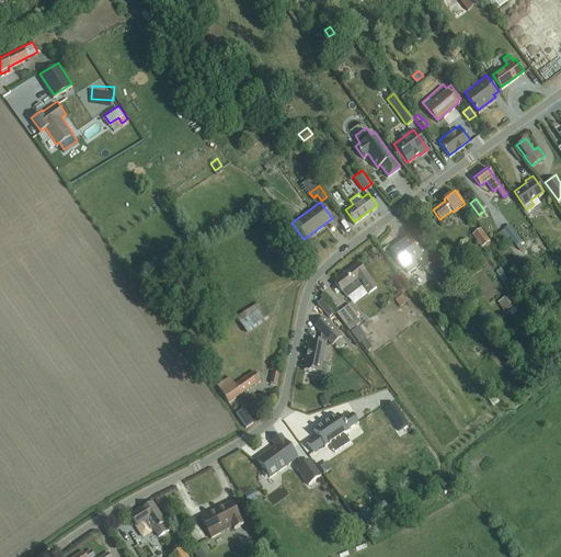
[(510,223),(504,227),(502,229),(506,236),(508,234),(521,249),(526,245),(510,223)]
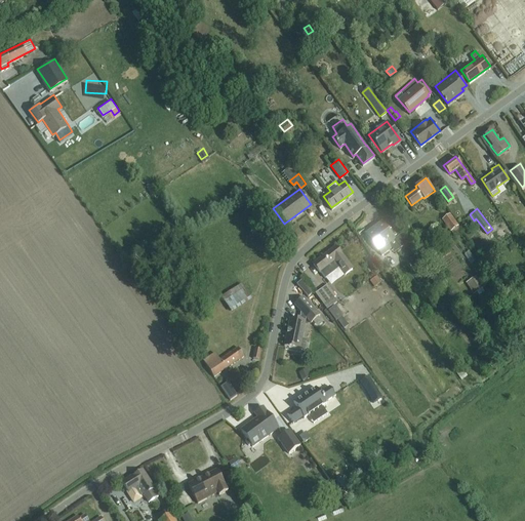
[(449,212),(442,217),(453,233),(459,228),(449,212)]
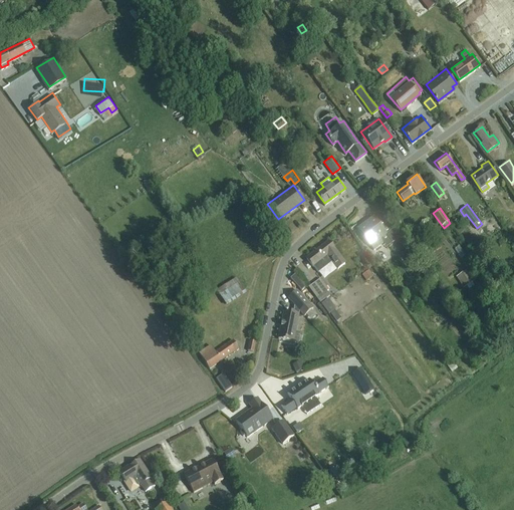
[(375,216),(357,228),(368,245),(370,244),(373,248),(383,241),(381,237),(387,234),(393,242),(398,238),(392,228),(387,232),(375,216)]
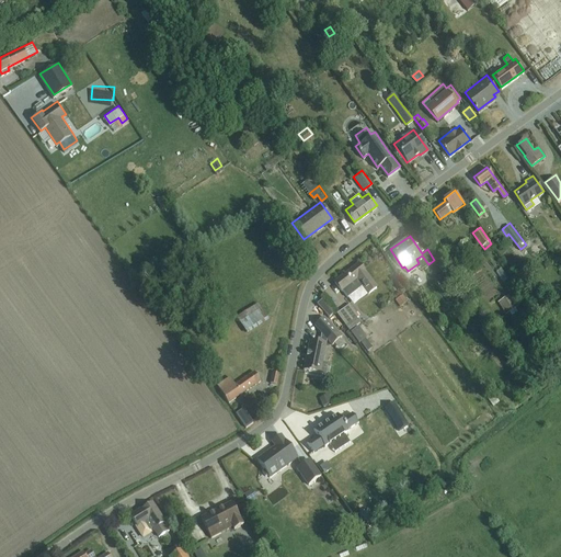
[(359,262),(335,280),(342,288),(348,296),(364,285),(369,292),(377,286),(359,262)]
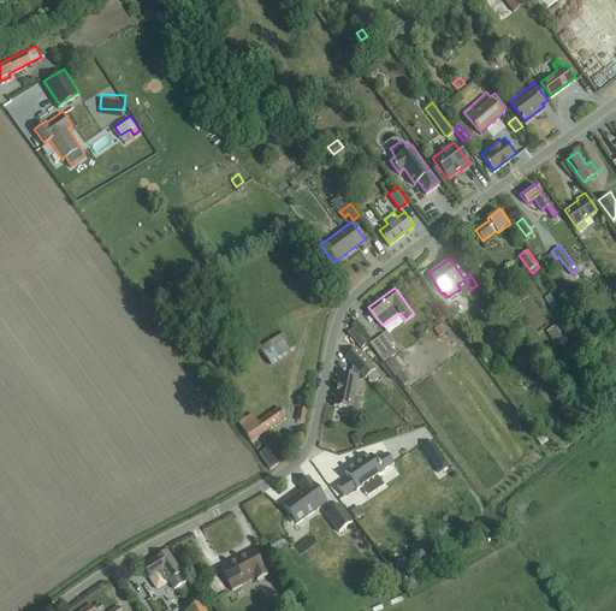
[(485,297),(480,301),(489,312),(493,308),(485,297)]
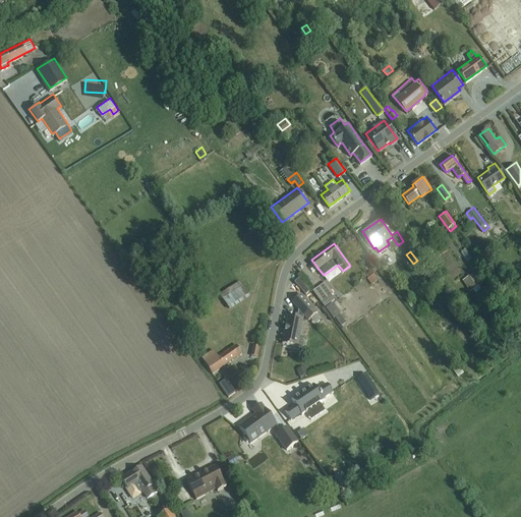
[(366,276),(371,282),(379,278),(373,271),(366,276)]
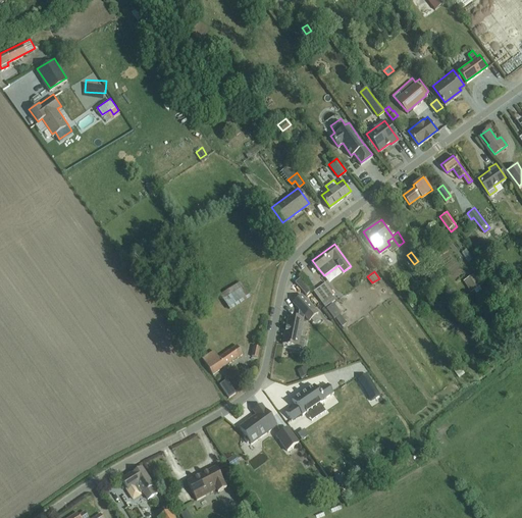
[(476,271),(463,279),(470,291),(483,282),(476,271)]
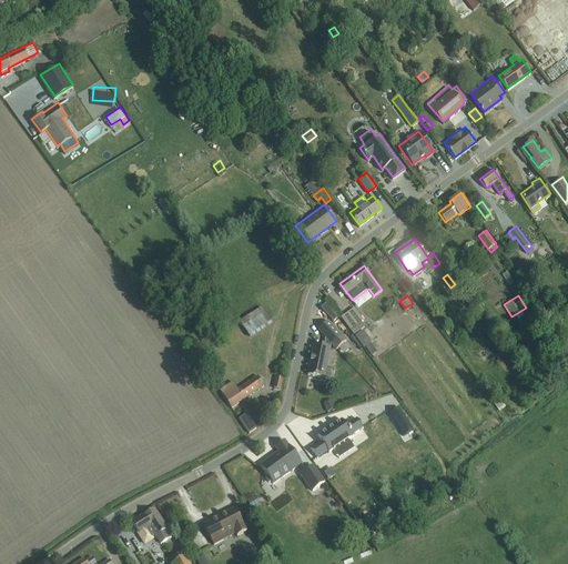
[(250,334),(272,320),(261,304),(239,319),(250,334)]
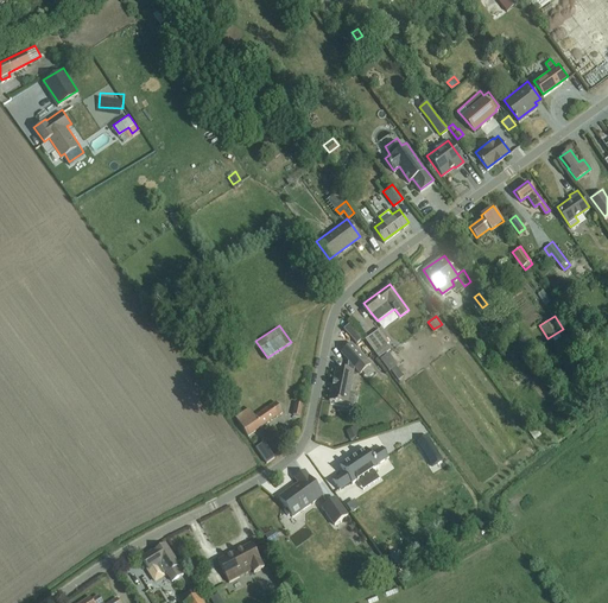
[(379,327),(365,336),(374,350),(379,347),(387,342),(388,341),(379,327)]
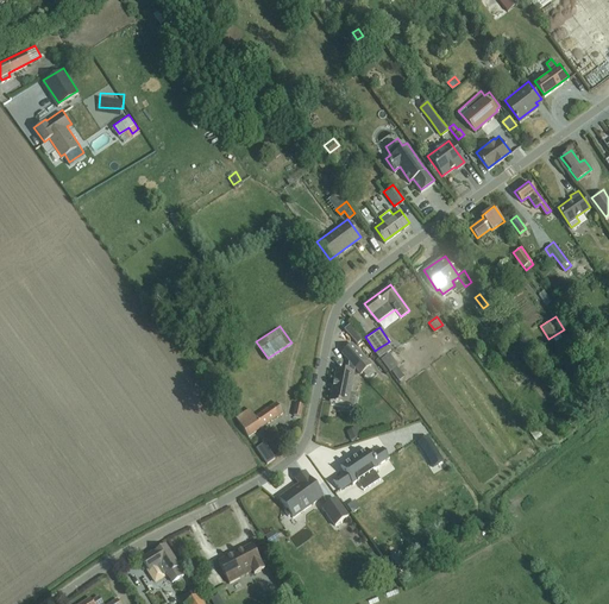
[(336,365),(330,398),(346,401),(353,365),(359,371),(370,363),(351,341),(341,350),(349,358),(347,367),(336,365)]
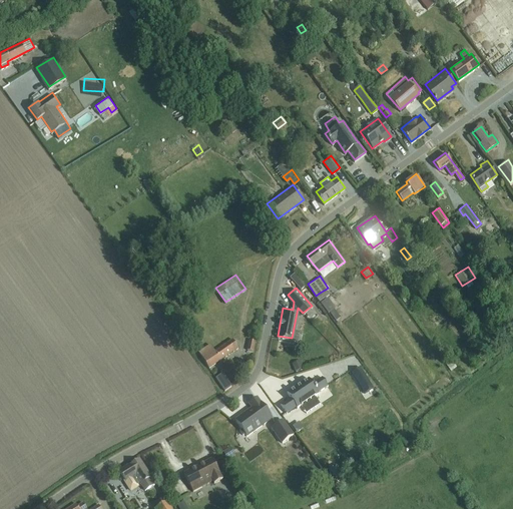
[(327,289),(320,293),(316,296),(319,300),(330,293),(327,289)]
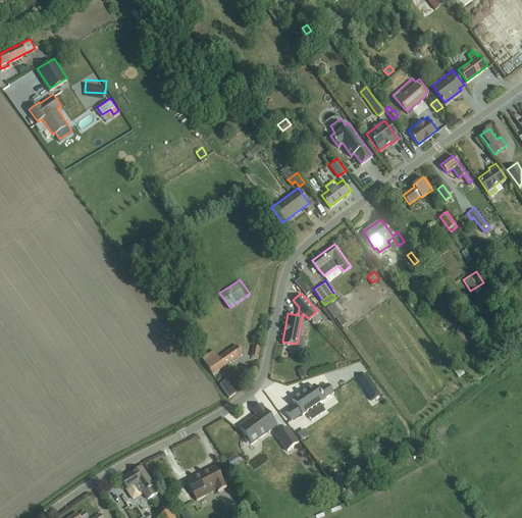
[(212,372),(243,352),(237,343),(218,355),(214,348),(202,356),(212,372)]
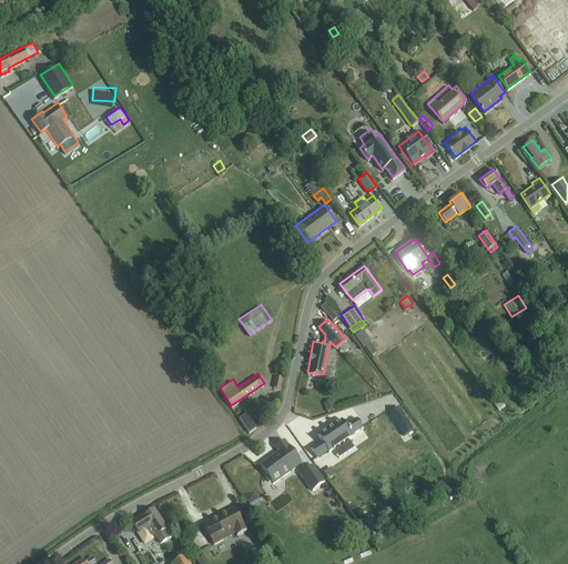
[(281,386),(283,375),(275,373),(273,385),(275,385),(274,388),(280,389),(280,386),(281,386)]
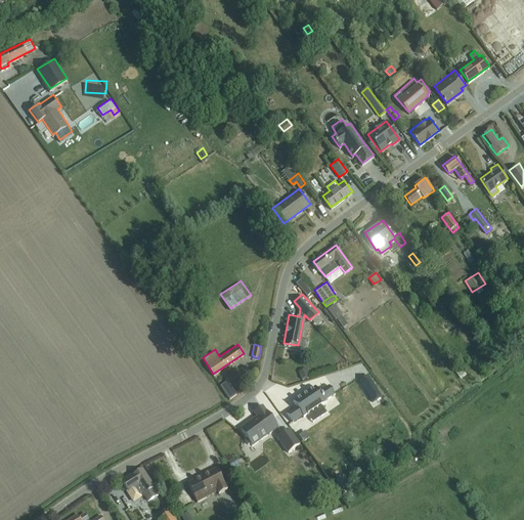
[(457,361),(451,365),(461,377),(466,373),(457,361)]
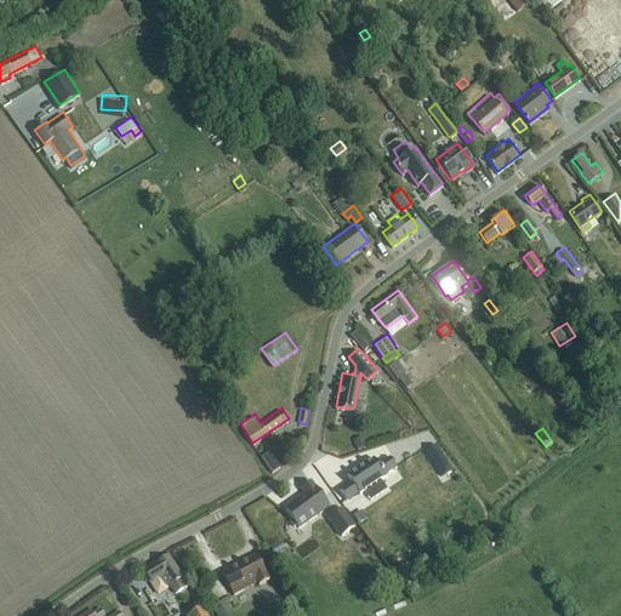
[(357,445),(368,441),(364,433),(353,437),(357,445)]
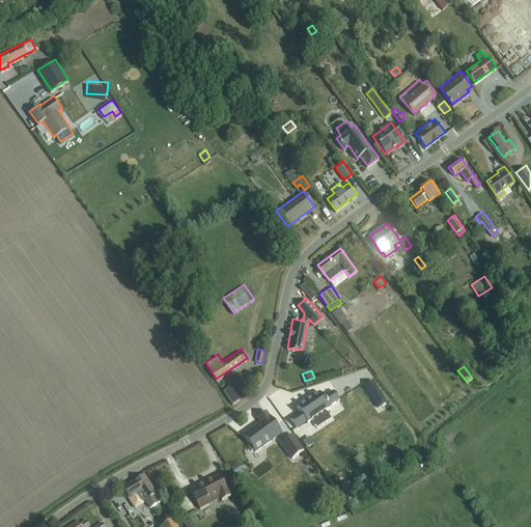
[(368,381),(364,384),(370,394),(378,405),(383,401),(386,399),(383,394),(372,378),(368,381)]
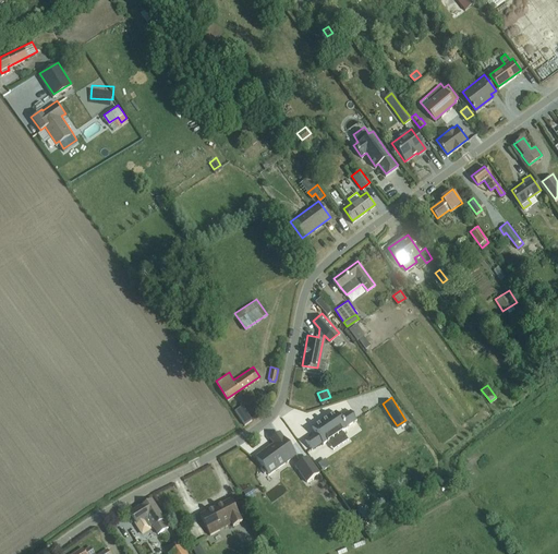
[(244,423),(252,418),(242,404),(234,408),(244,423)]
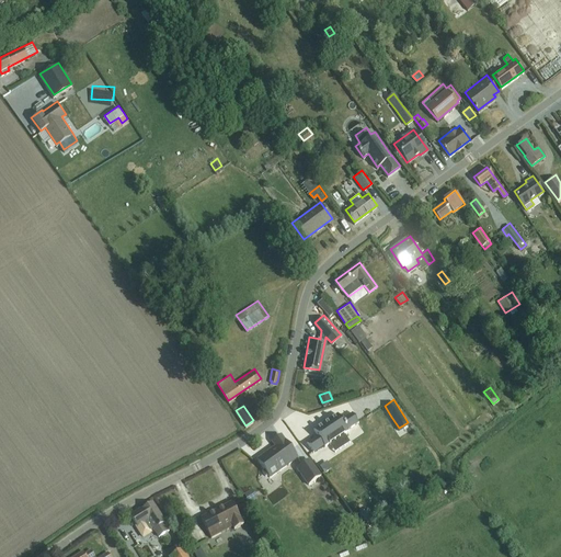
[(318,433),(307,441),(312,450),(323,442),(324,443),(348,428),(347,427),(358,420),(352,410),(341,418),(338,411),(313,428),(318,433)]
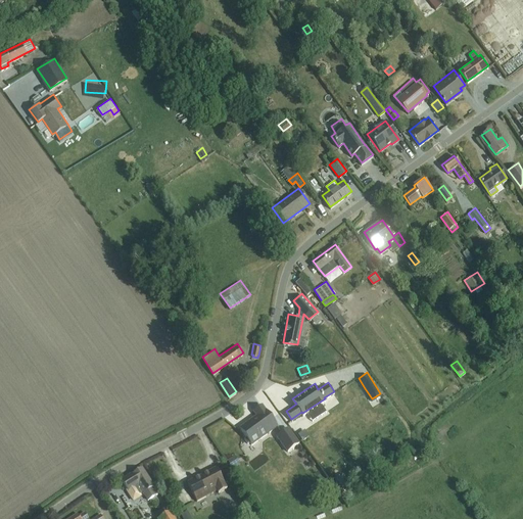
[(257,414),(240,426),(246,435),(244,436),(247,441),(249,440),(251,442),(277,424),(266,408),(265,408),(262,403),(253,409),(257,414)]
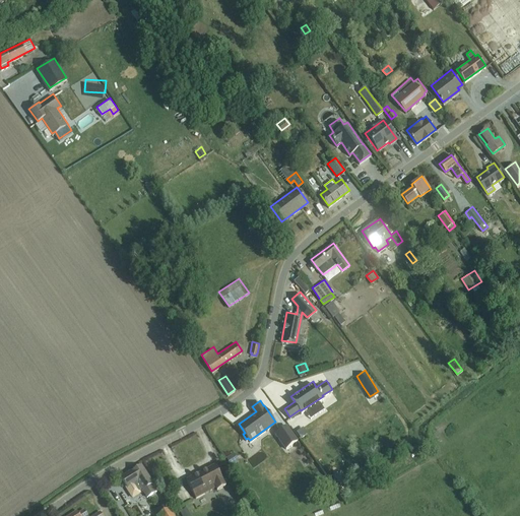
[(275,432),(285,447),(298,439),(286,424),(275,432)]
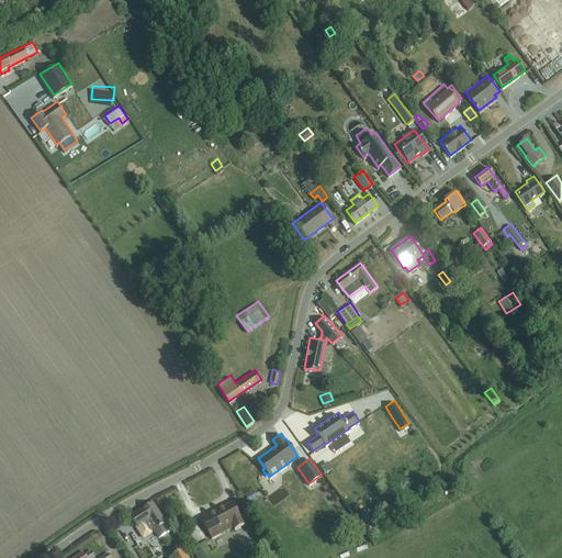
[(253,488),(244,493),(248,501),(257,494),(253,488)]
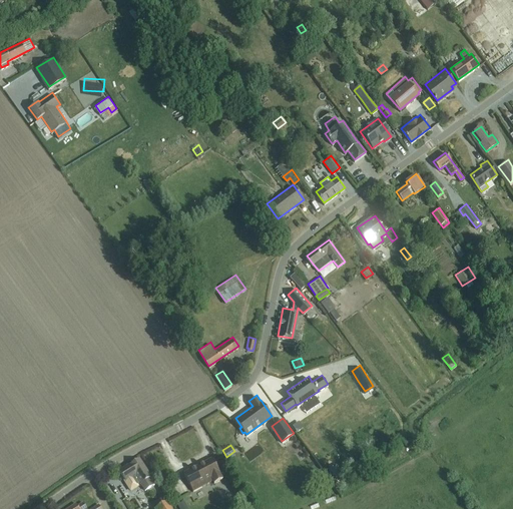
[(120,469),(125,478),(126,478),(128,480),(126,481),(130,488),(137,484),(136,482),(139,481),(140,482),(140,481),(145,488),(154,482),(138,457),(120,469)]
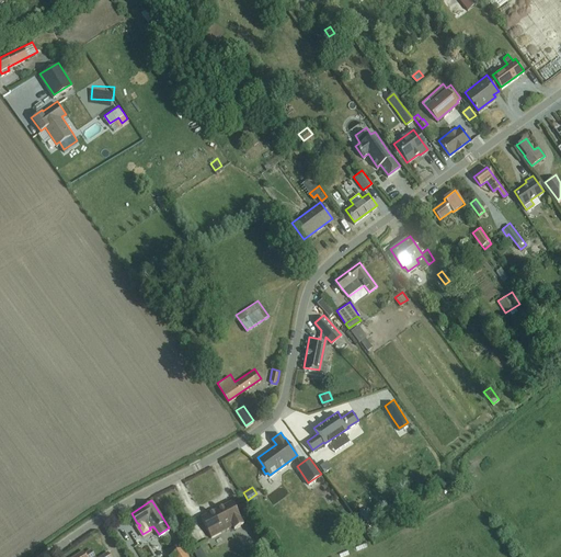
[(201,515),(212,535),(220,531),(218,526),(230,520),(235,526),(243,522),(232,500),(221,504),(222,506),(202,516),(202,515),(201,515)]
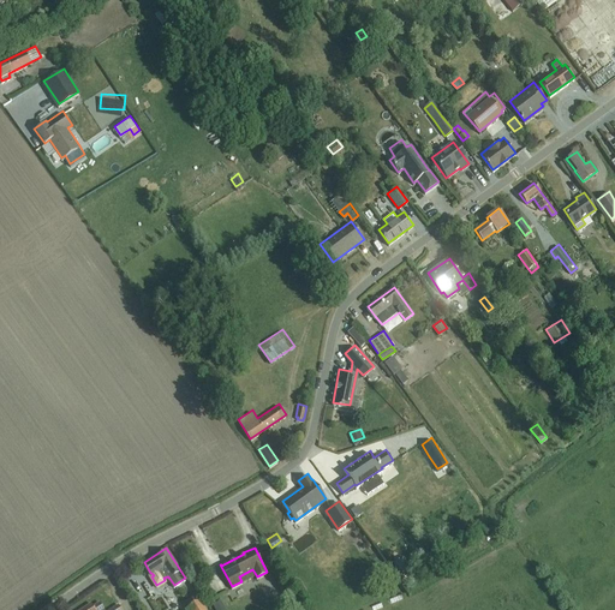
[(396,560),(404,569),(410,564),(402,555),(396,560)]
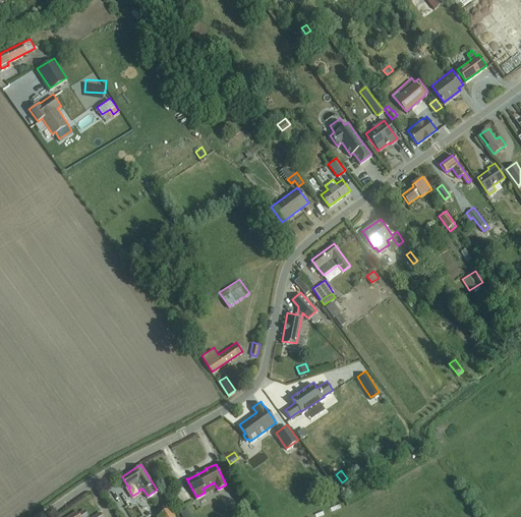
[(348,482),(341,489),(347,495),(353,490),(348,482)]
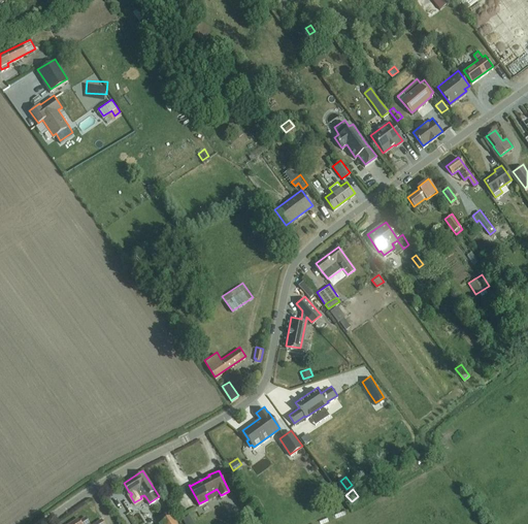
[(160,523),(177,523),(172,514),(159,522),(160,523)]
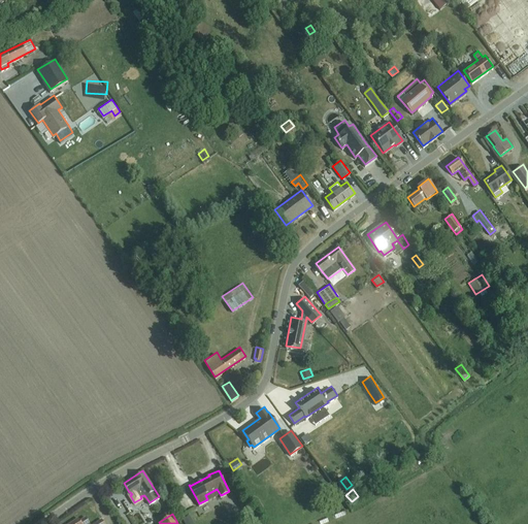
[(105,523),(106,523),(102,518),(91,523),(90,521),(86,515),(79,519),(77,516),(65,523),(105,523)]
